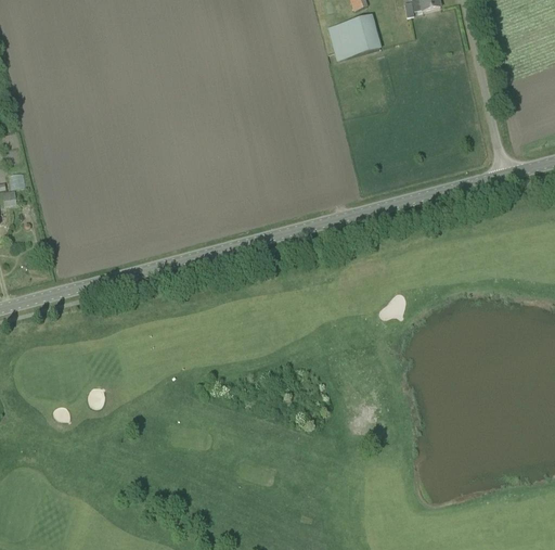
[(368,4),(365,0),(344,0),(348,11),(368,4)]
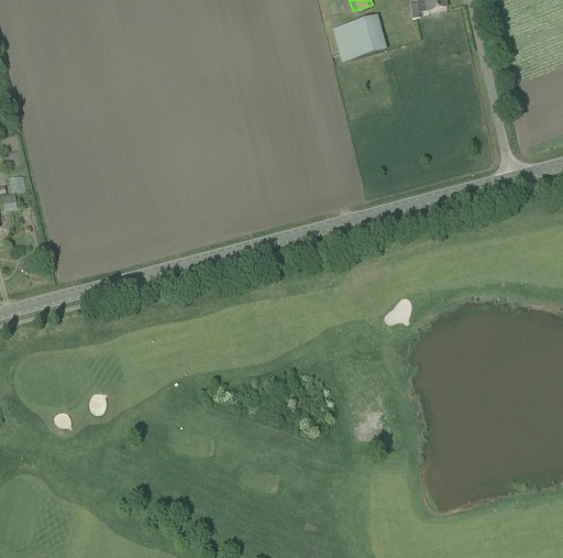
[(409,1),(412,17),(420,14),(417,0),(409,1)]
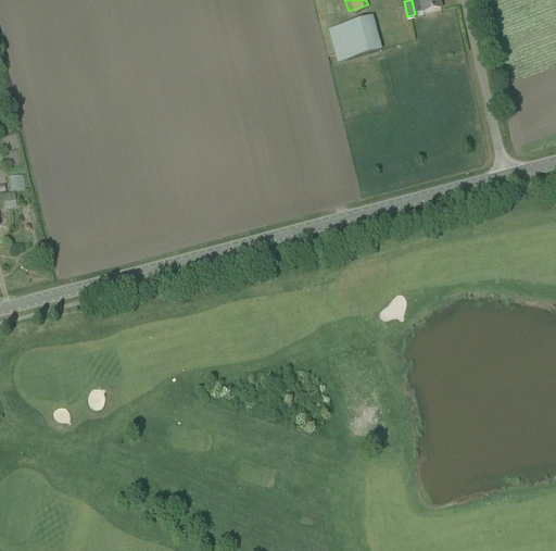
[(418,0),(421,10),(441,4),(440,0),(418,0)]
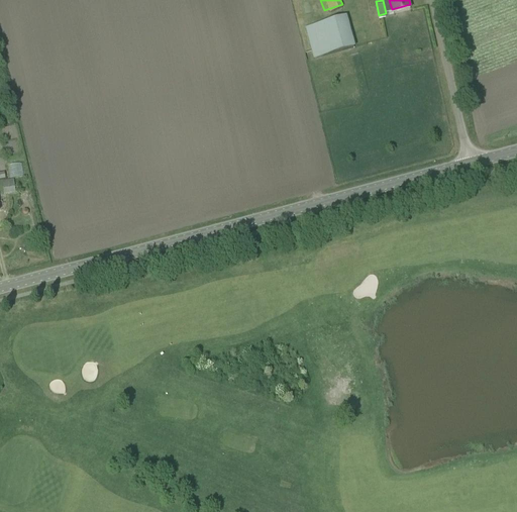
[(355,43),(346,12),(305,23),(313,55),(355,43)]
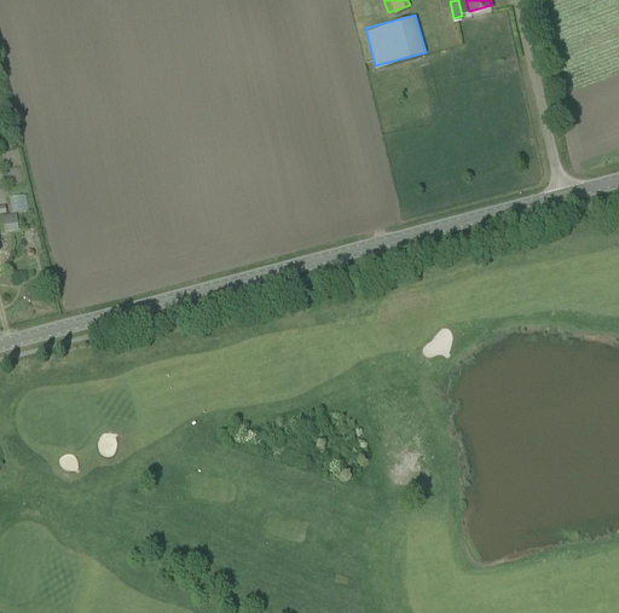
[(27,189),(5,194),(7,207),(30,203),(27,189)]
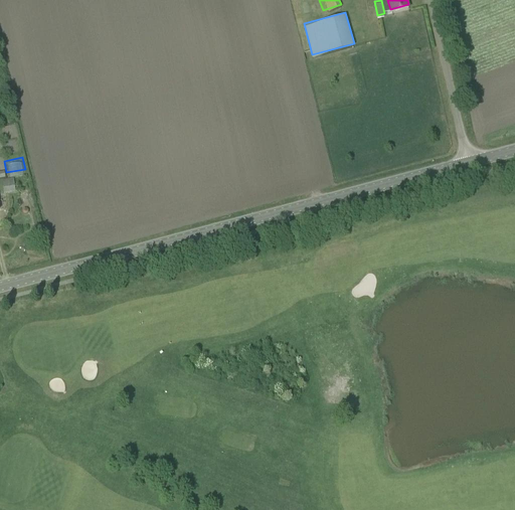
[(2,176),(3,189),(15,188),(14,174),(2,176)]
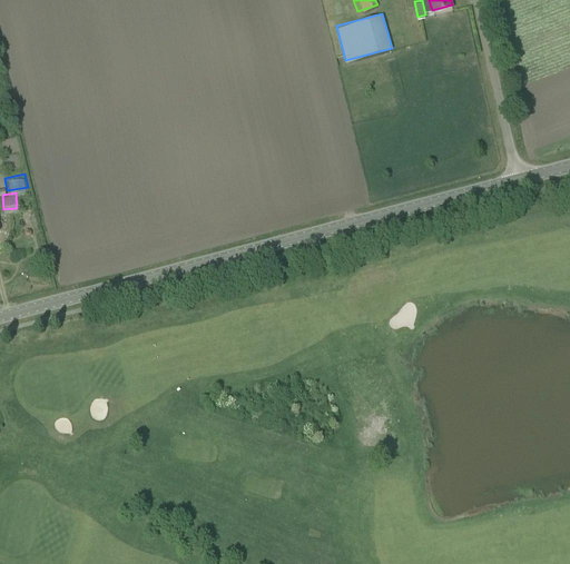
All buildings are outlined.
